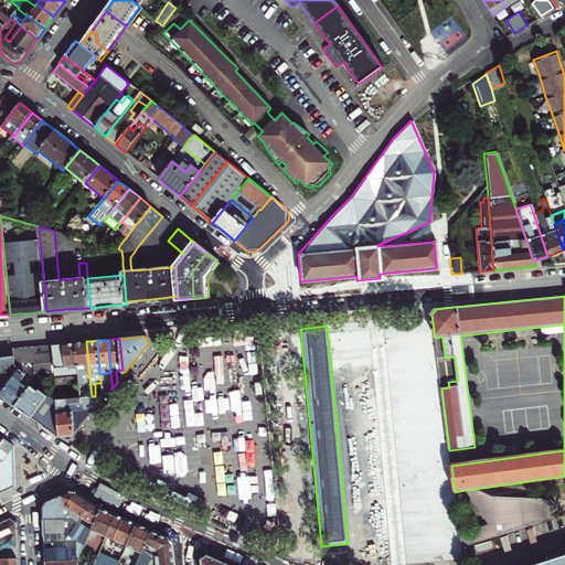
[(81,342),(75,342),(77,376),(78,385),(84,384),(83,377),(83,375),(89,374),(86,341),(81,342)]
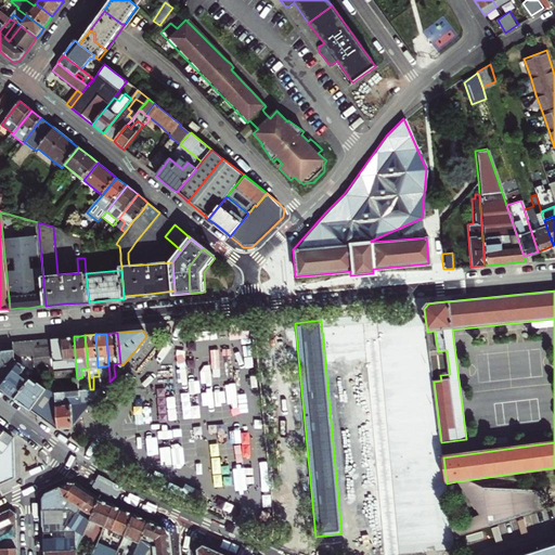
[(50,338),(52,355),(53,370),(53,372),(76,370),(74,336),(62,337),(50,338)]
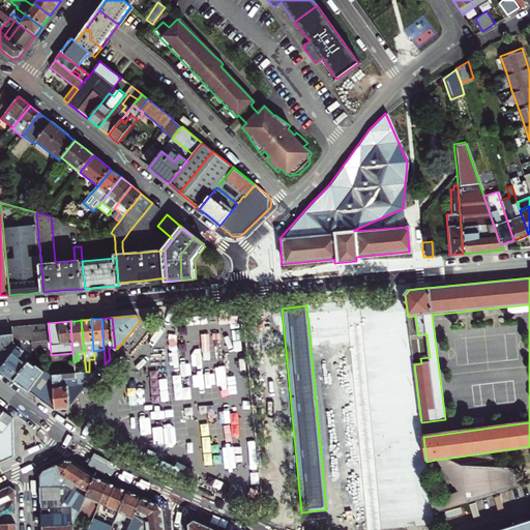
[(38,324),(39,339),(50,339),(48,323),(43,324),(38,324)]
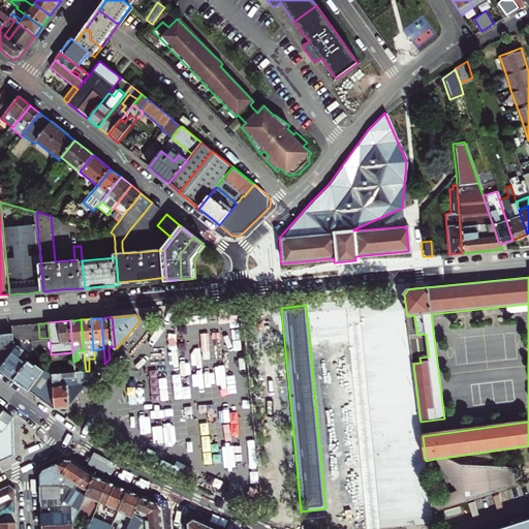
[(392,322),(315,332),(328,432),(404,423),(392,322)]
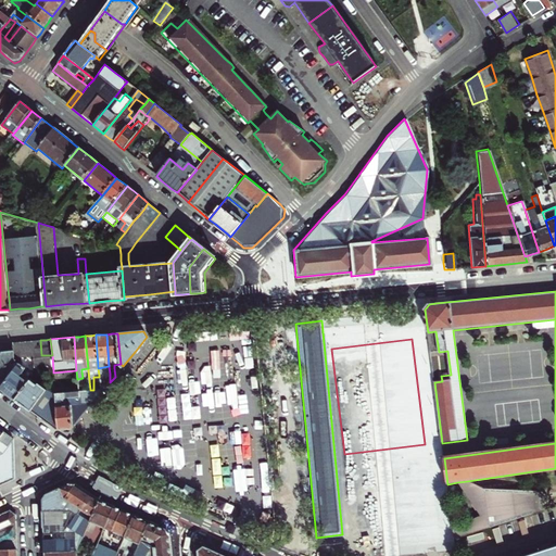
[(32,341),(34,353),(34,356),(41,355),(40,340),(32,341)]
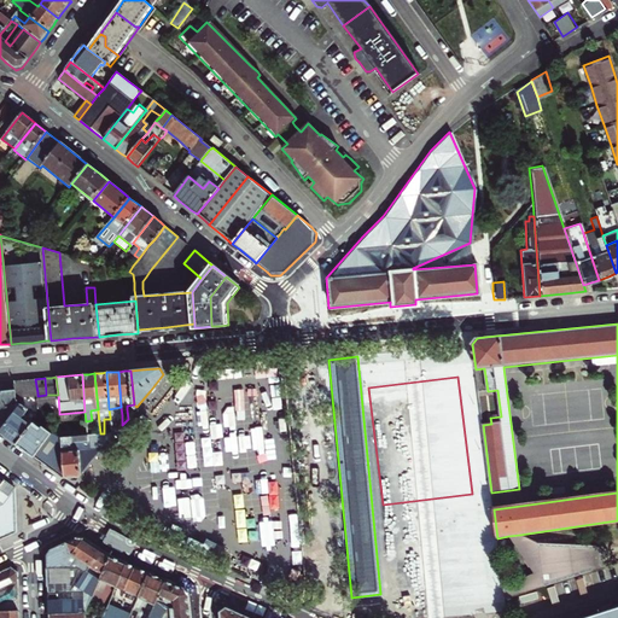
[(0,420),(1,421),(4,424),(17,407),(16,402),(16,395),(15,390),(4,391),(1,391),(1,394),(0,397),(0,420)]
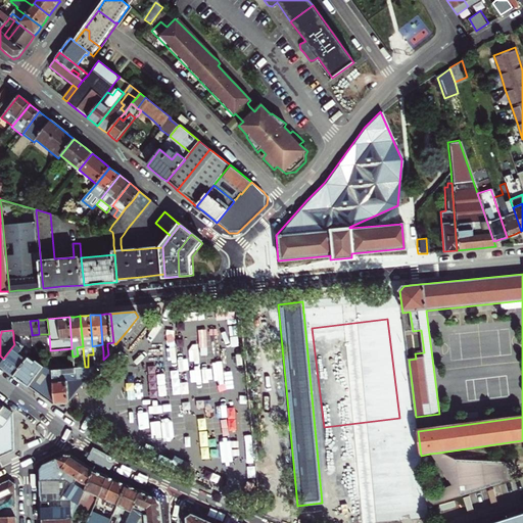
[(49,334),(39,334),(32,335),(33,349),(50,348),(49,334)]
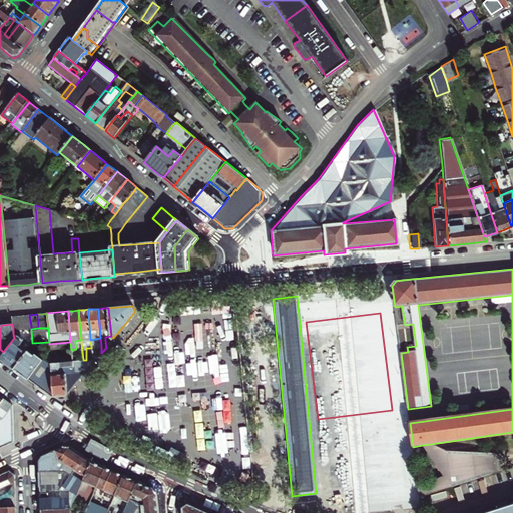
[(9,366),(13,368),(29,348),(31,344),(17,334),(13,334),(14,338),(3,352),(1,354),(0,355),(0,358),(1,360),(9,366)]
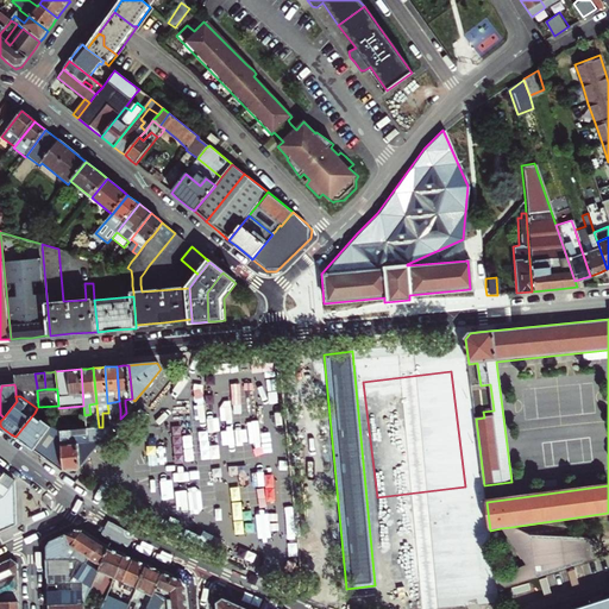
[(23,443),(32,450),(51,425),(35,413),(16,437),(23,443)]
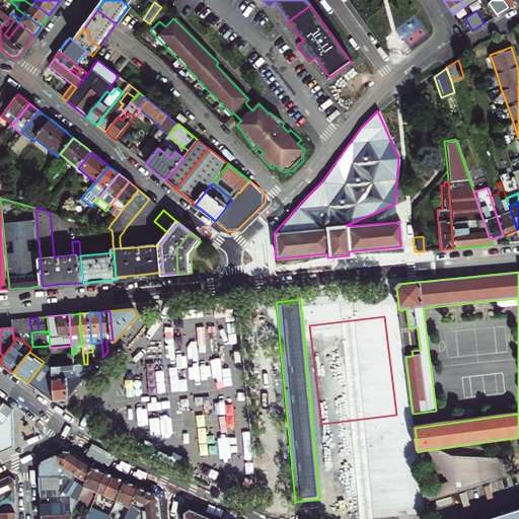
[(55,400),(52,367),(44,362),(27,383),(39,391),(52,400),(55,400)]
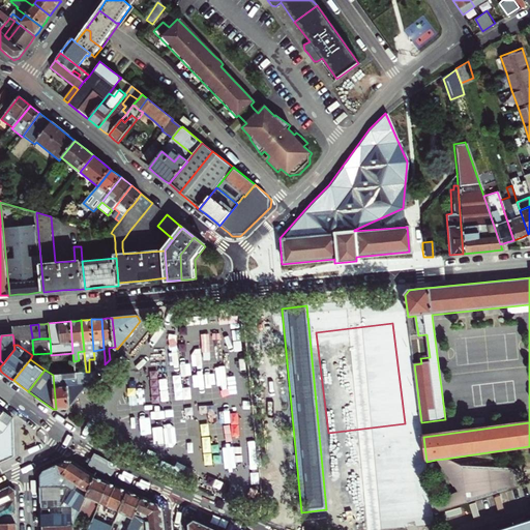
[(75,373),(53,375),(56,409),(70,408),(81,394),(99,371),(95,371),(89,372),(86,372),(75,373)]
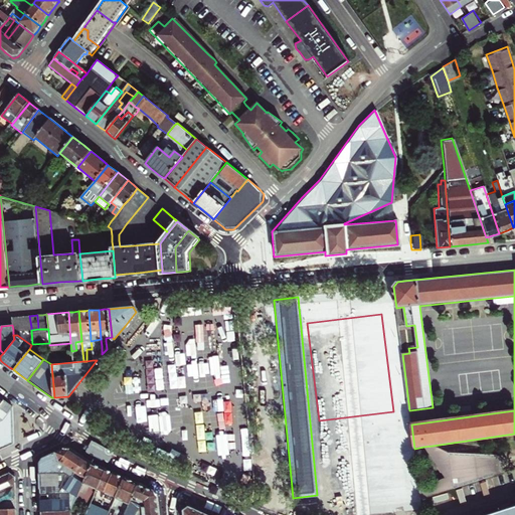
[(0,449),(14,443),(13,421),(12,406),(0,397),(0,449)]
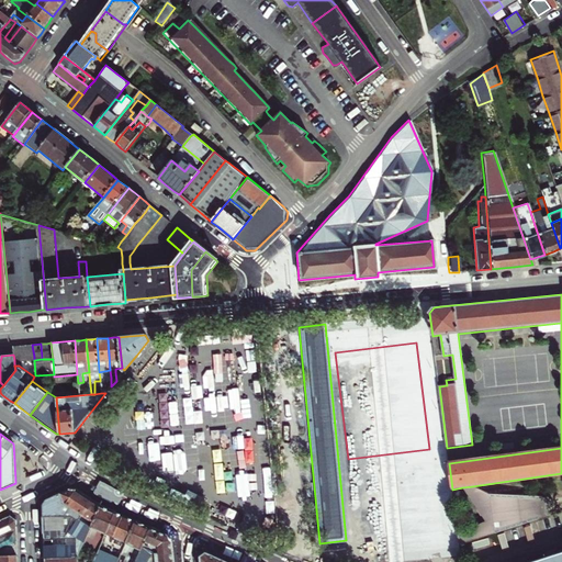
[(472,486),(462,487),(486,523),(458,534),(459,544),(551,515),(548,497),(487,498),(472,486)]
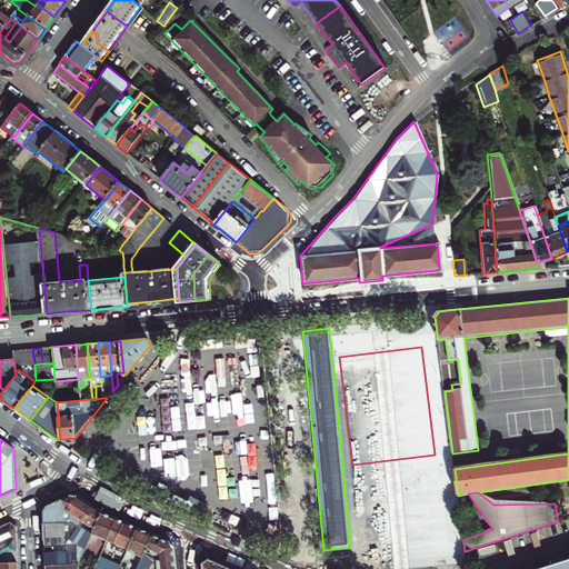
[(69,521),(72,521),(79,527),(82,521),(93,506),(83,499),(78,495),(70,495),(47,506),(43,511),(43,522),(69,521)]
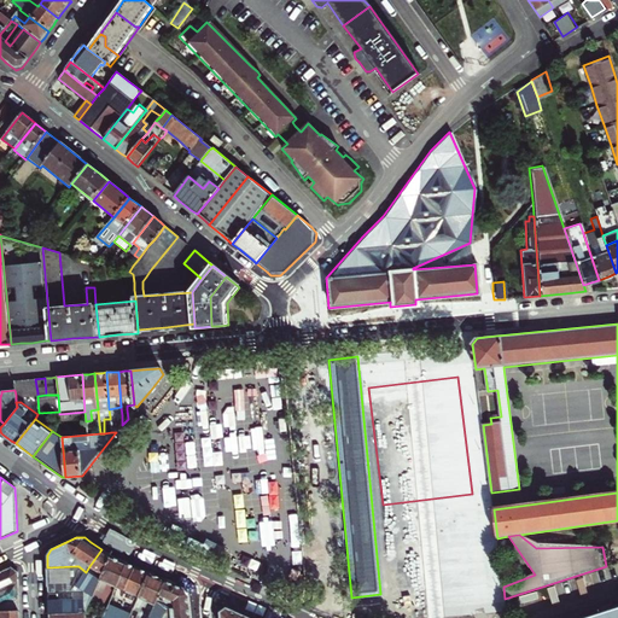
[(101,549),(89,566),(103,573),(110,555),(105,552),(101,549)]
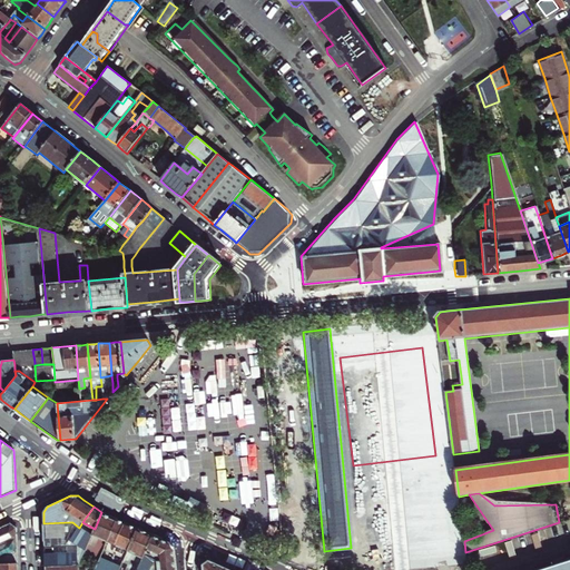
[(109,516),(101,512),(95,529),(85,552),(99,559),(100,558),(108,541),(117,519),(109,516)]
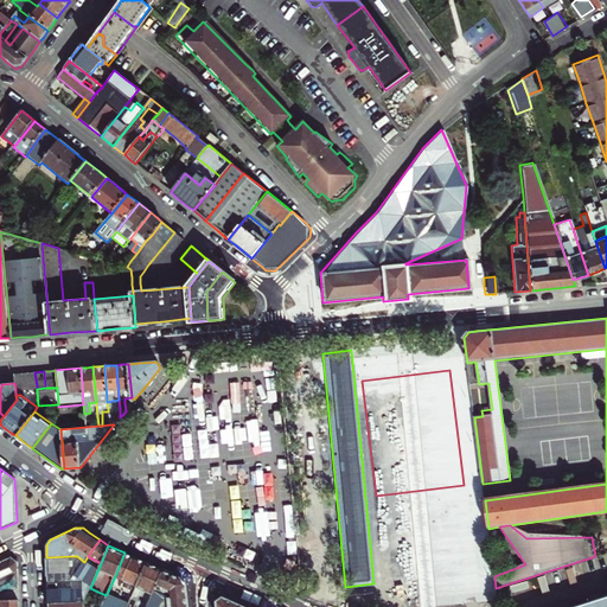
[(125,553),(115,576),(122,579),(119,588),(127,592),(123,601),(107,594),(106,595),(101,606),(126,606),(131,596),(146,562),(135,557),(125,553)]
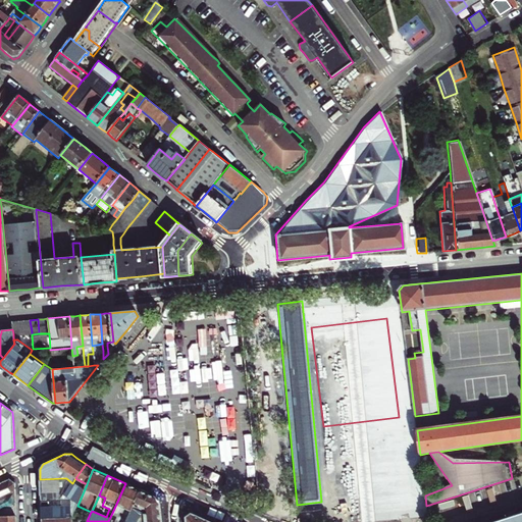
[(63,478),(40,479),(41,491),(41,500),(57,499),(66,478),(63,478)]
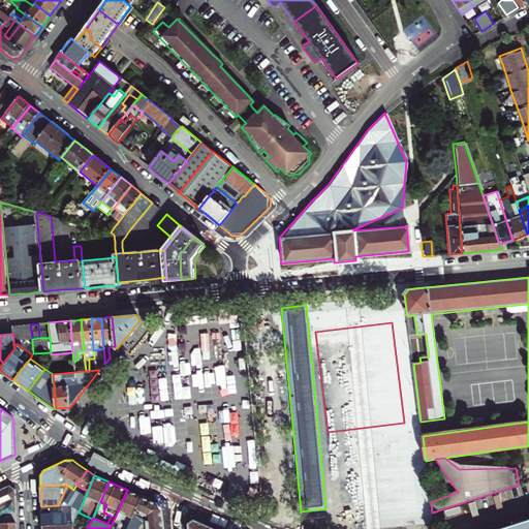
[(58,505),(41,506),(41,516),(41,525),(73,524),(79,512),(88,491),(76,485),(73,490),(67,485),(58,505)]
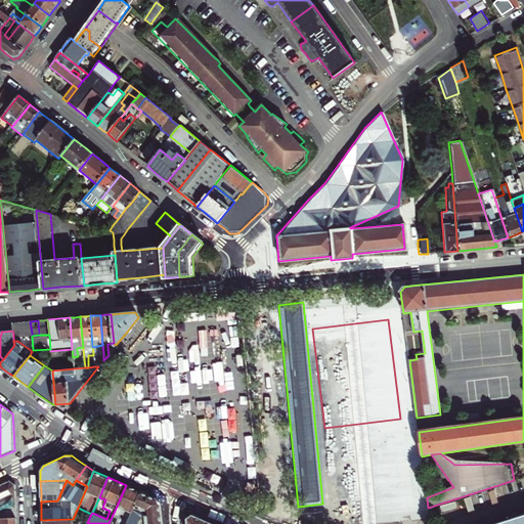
[(1,485),(0,485),(0,514),(2,518),(15,518),(14,485),(9,481),(1,485)]
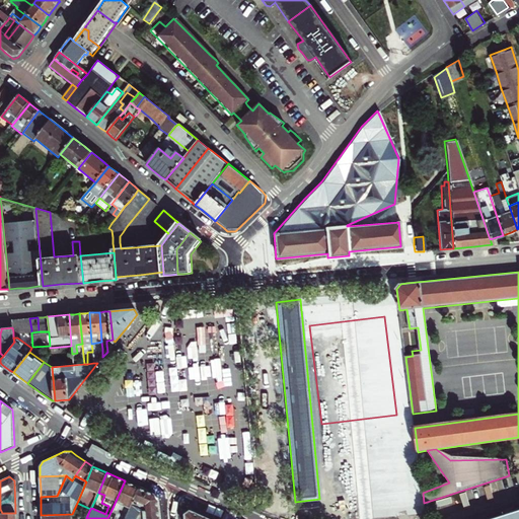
[(132,484),(125,480),(112,510),(118,513),(115,518),(124,518),(139,487),(132,484)]
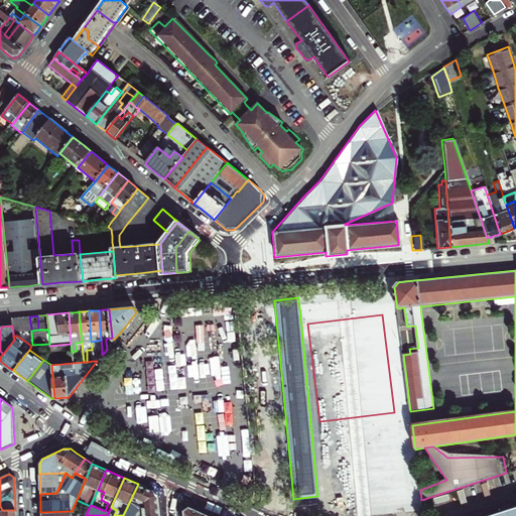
[(140,503),(146,488),(142,486),(138,484),(123,515),(135,515),(139,508),(138,507),(140,503)]
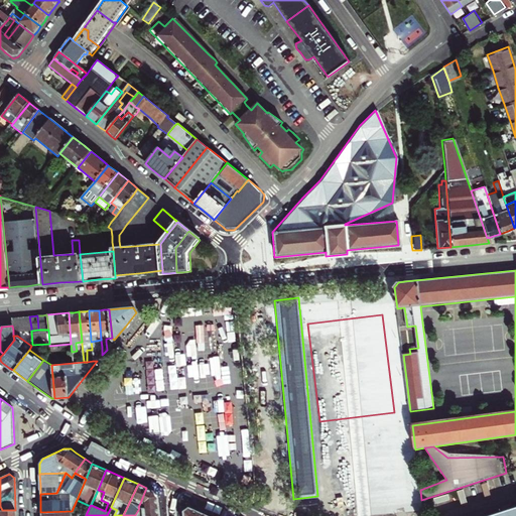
[(146,488),(140,503),(143,504),(145,504),(158,496),(153,491),(146,488)]
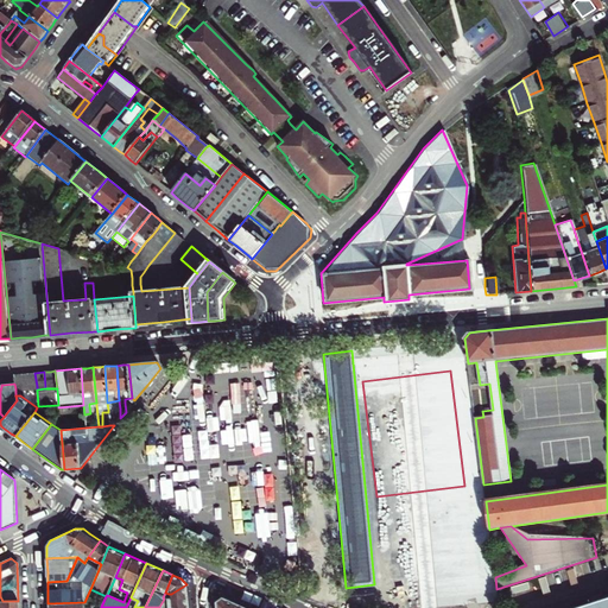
[(172,607),(188,607),(187,584),(171,594),(171,597),(169,599),(170,606),(173,607),(172,607)]
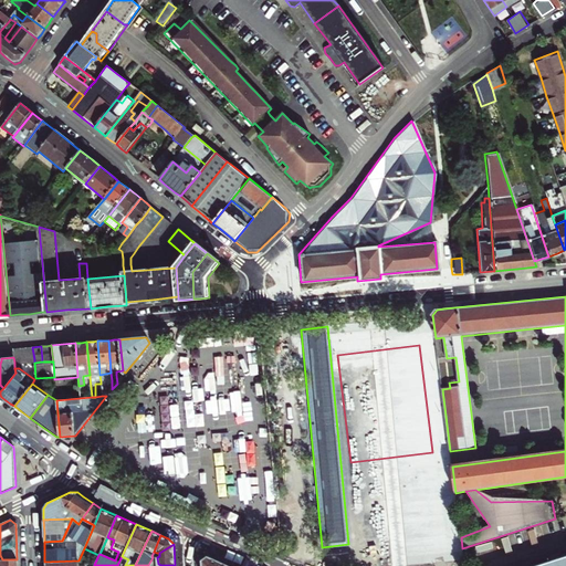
[(148,565),(153,565),(157,557),(159,556),(159,553),(157,553),(154,552),(152,556),(153,557),(148,565)]
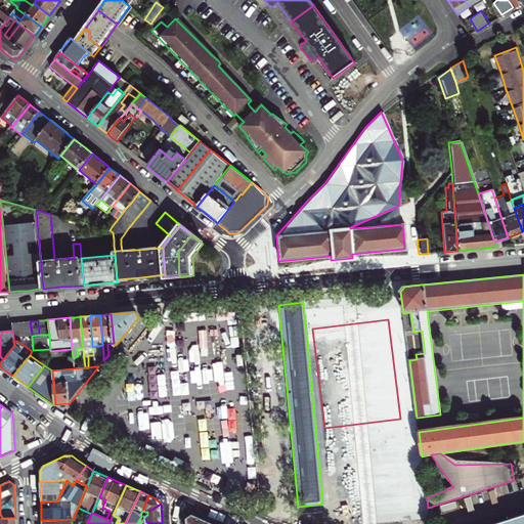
[(523,523),(523,514),(519,516),(511,519),(493,523),(523,523)]
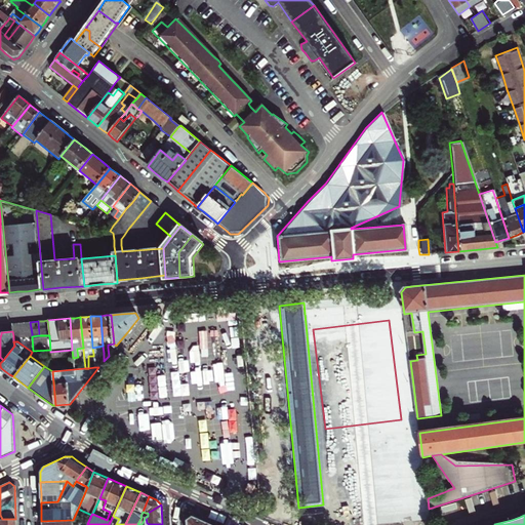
[(187,524),(208,524),(209,523),(193,516),(190,518),(187,520),(187,524)]
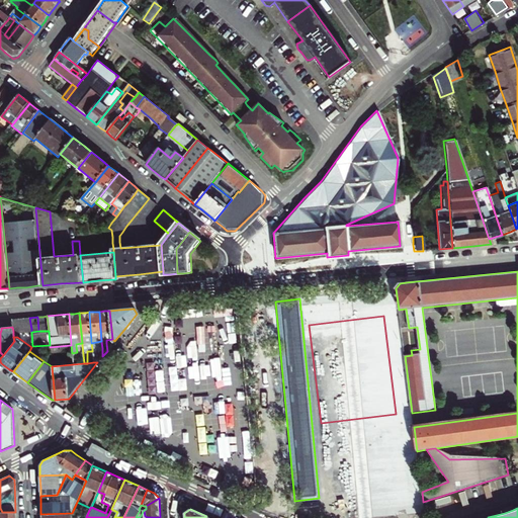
All buildings are outlined.
